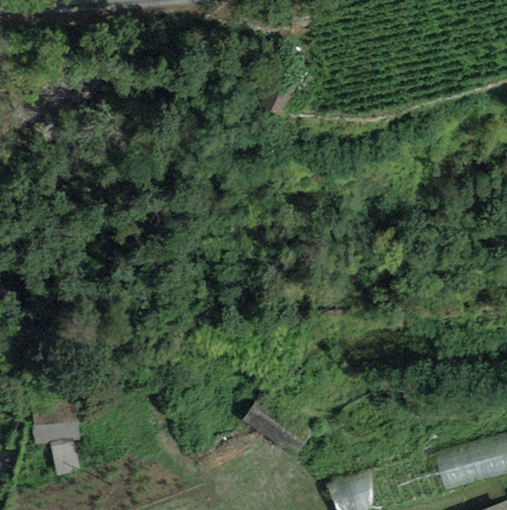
[(279,86),(266,113),(279,119),(292,92),(279,86)]
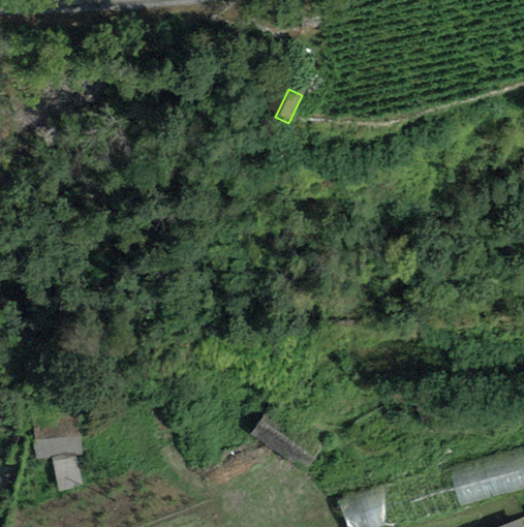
[(269,407),(249,435),(302,473),(322,445),(269,407)]
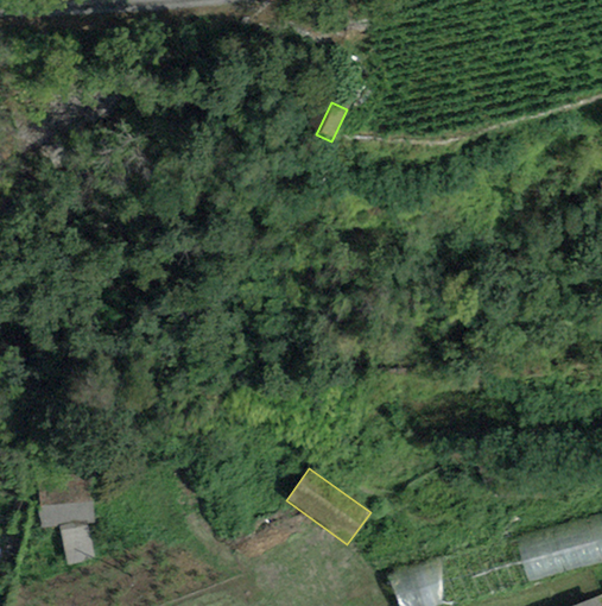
[(94,562),(88,477),(37,479),(40,529),(62,528),(64,563),(94,562)]
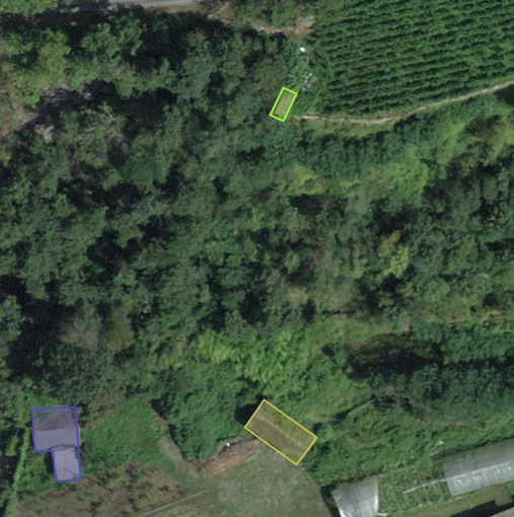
[(513,431),(333,483),(342,516),(378,516),(513,478),(513,431)]
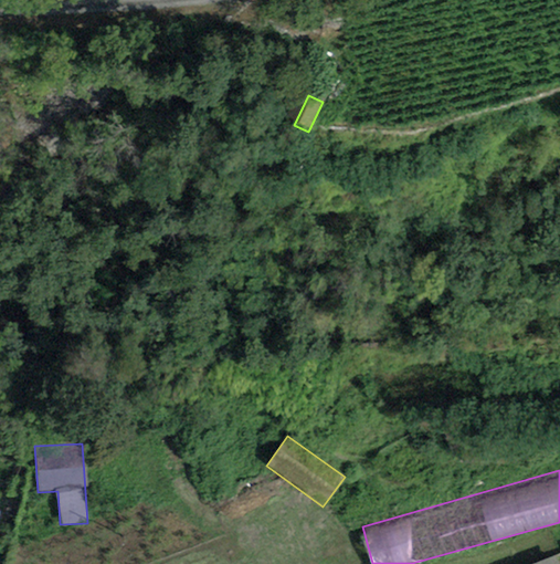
[(555,563),(550,552),(519,563),(555,563)]
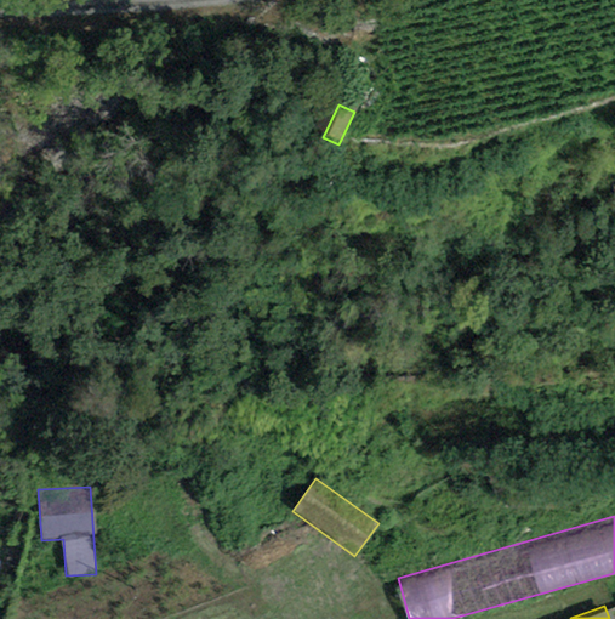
All buildings are outlined.
